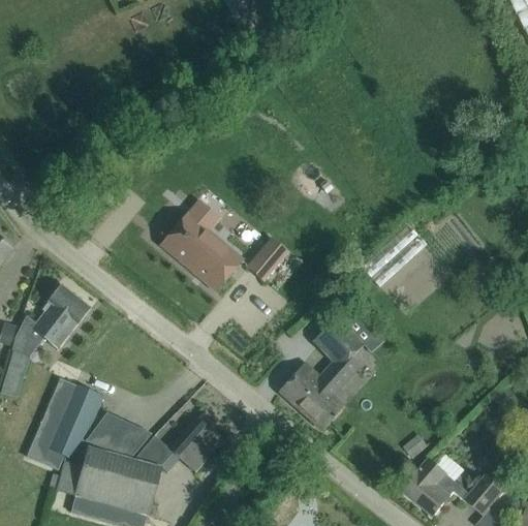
[(509,0),(527,34),(527,0),(509,0)]
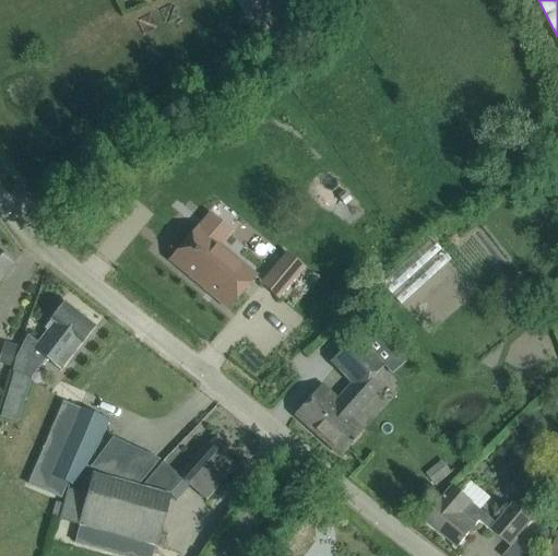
[(199,226),(171,259),(227,306),(254,274),(199,226)]
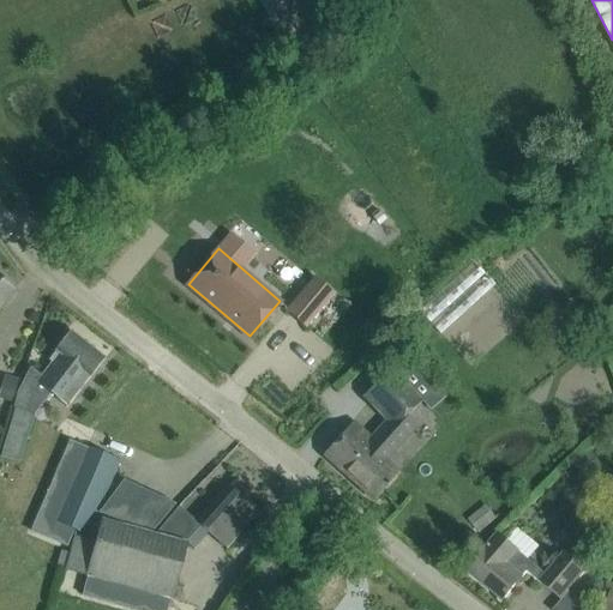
[(0,306),(16,287),(0,273),(0,306)]
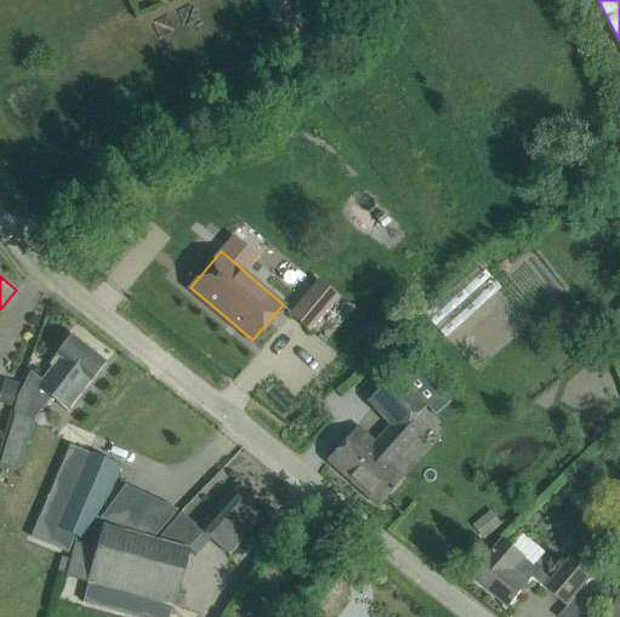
[(319,280),(291,312),(308,326),(336,295),(319,280)]
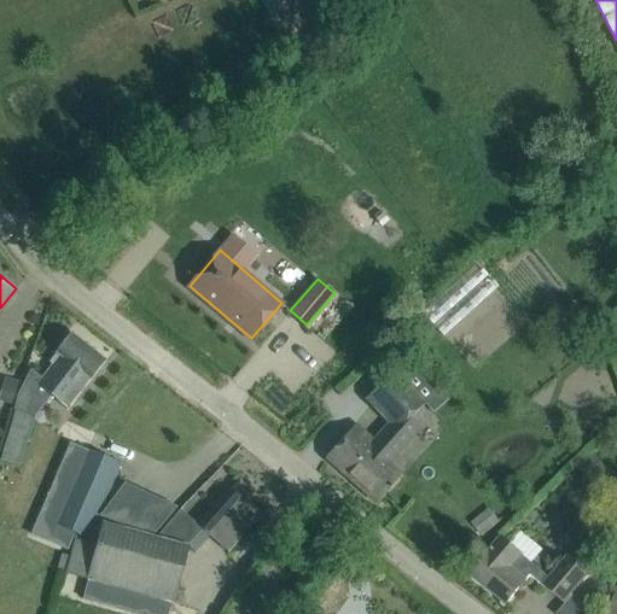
[(482,309),(466,290),(434,317),(449,335),(482,309)]
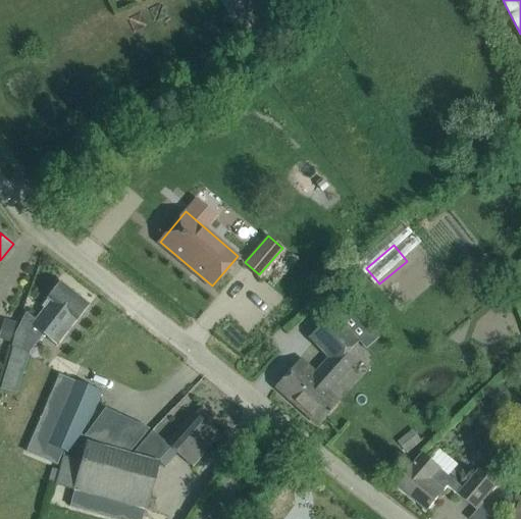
[(13,344),(0,386),(17,393),(30,350),(44,332),(56,343),(75,317),(76,318),(88,303),(60,280),(48,297),(51,300),(35,319),(27,313),(22,321),(16,331),(13,343),(13,344)]
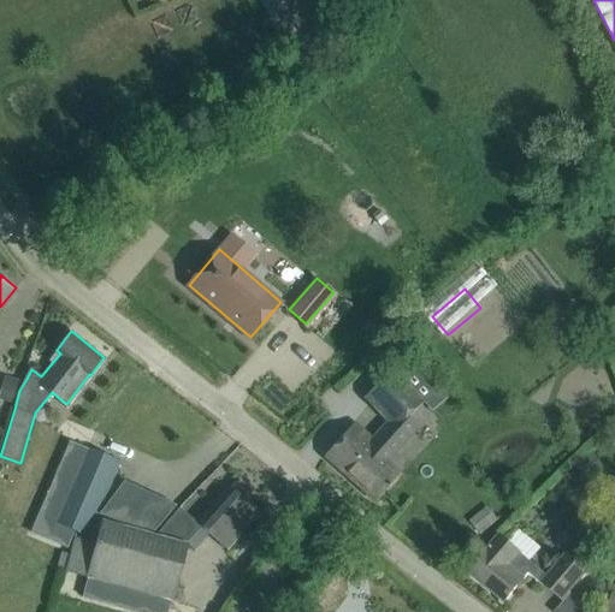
[(408,356),(366,394),(388,419),(371,438),(354,422),(326,453),(377,498),(400,473),(386,462),(414,431),(435,414),(424,402),(438,390),(408,356)]
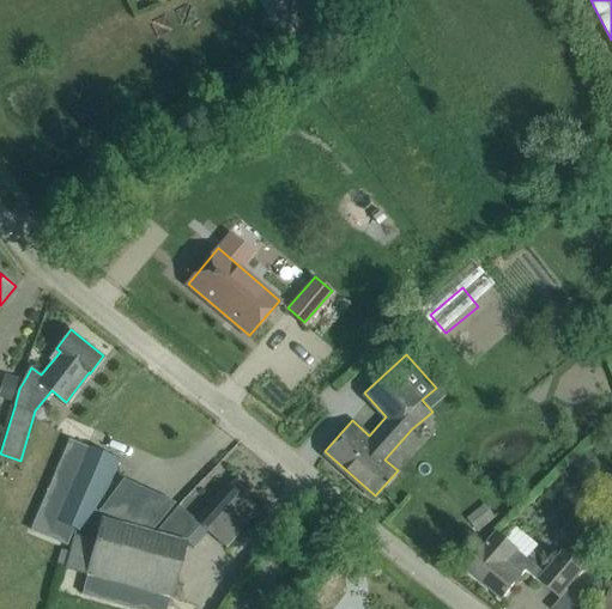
[(0,395),(13,400),(18,382),(2,377),(0,384),(0,395)]
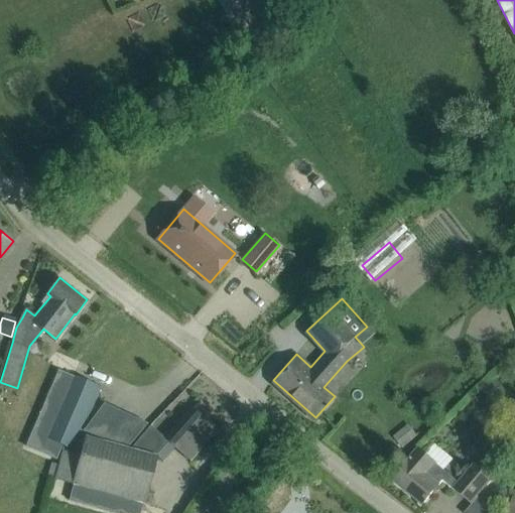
[(28,440),(26,444),(56,458),(60,449),(62,443),(74,449),(100,387),(74,376),(53,423),(37,417),(28,440)]
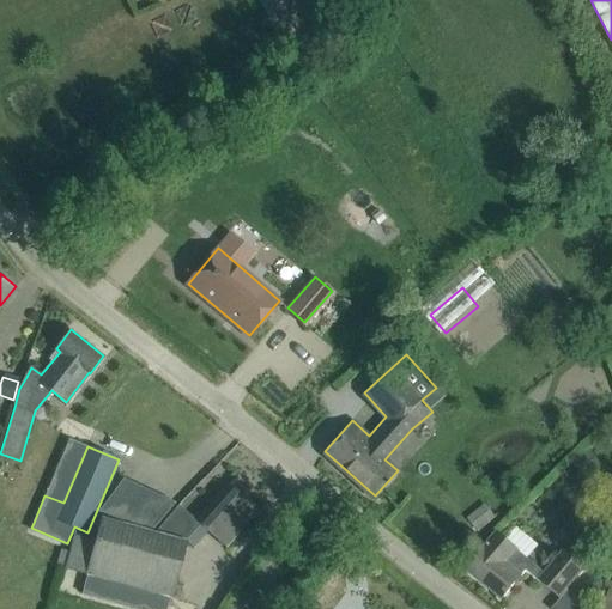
[(74,533),(66,567),(88,573),(120,583),(115,602),(141,608),(167,608),(170,596),(170,597),(186,540),(185,540),(200,523),(201,522),(226,544),(256,510),(244,500),(246,499),(242,495),(250,486),(241,477),(240,476),(237,476),(236,476),(235,477),(234,477),(198,519),(179,504),(155,531),(102,517),(97,539),(74,533)]
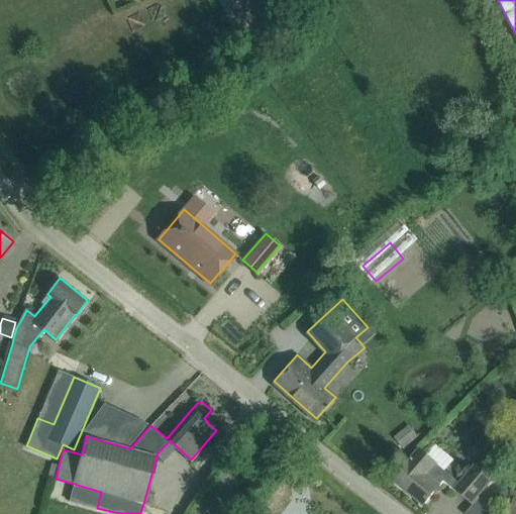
[(419,446),(410,457),(393,478),(424,504),(444,479),(473,502),(493,478),(477,464),(460,482),(419,446)]
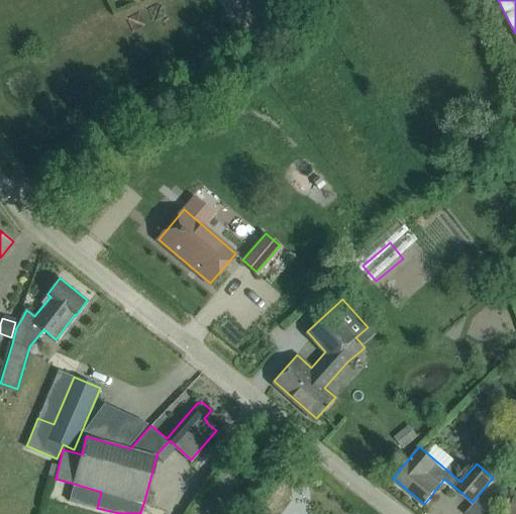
[(515,492),(507,513),(515,513),(515,492)]
